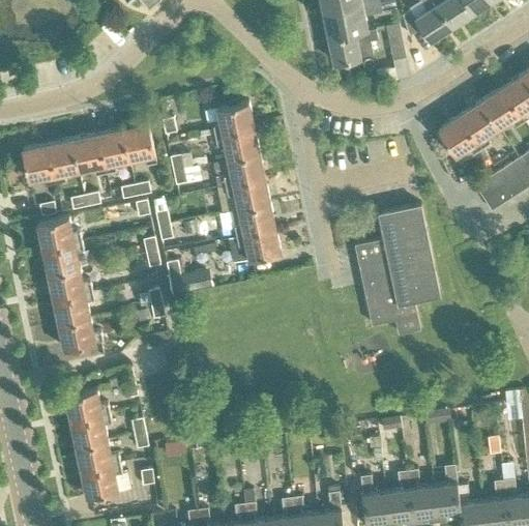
[(319,0),(323,15),(380,2),(379,0),(319,0)]
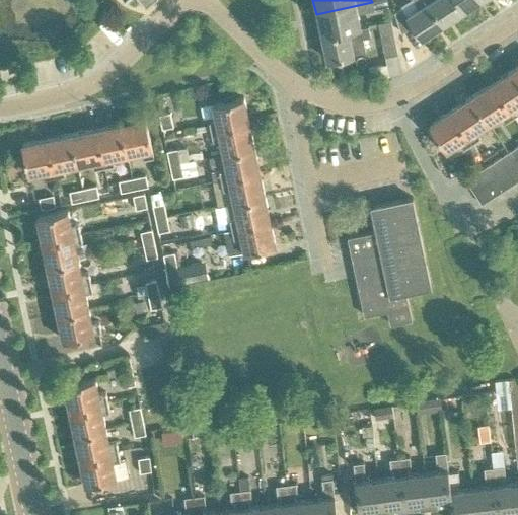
[(442,26),(425,0),(411,0),(418,10),(408,17),(402,10),(394,14),(400,35),(414,27),(422,40),(442,26)]
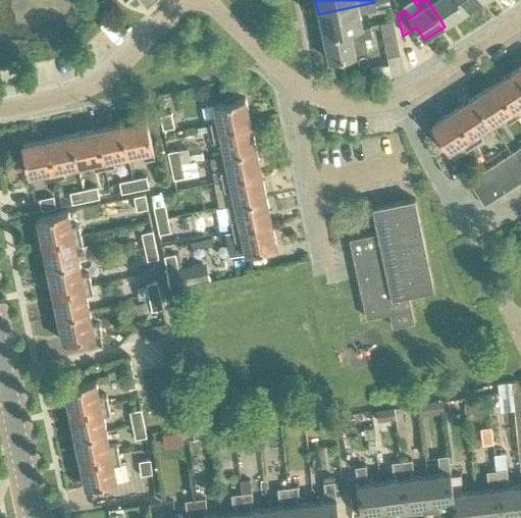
[(427,0),(445,27),(466,13),(457,0),(427,0)]
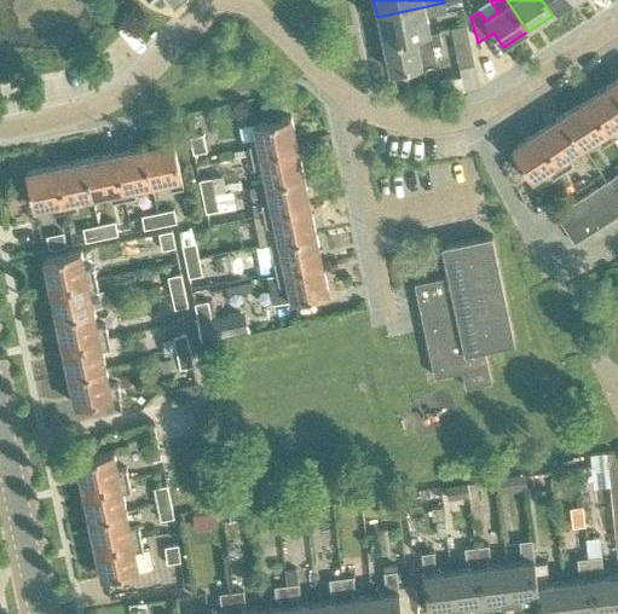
[(542,0),(553,16),(576,0),(542,0)]
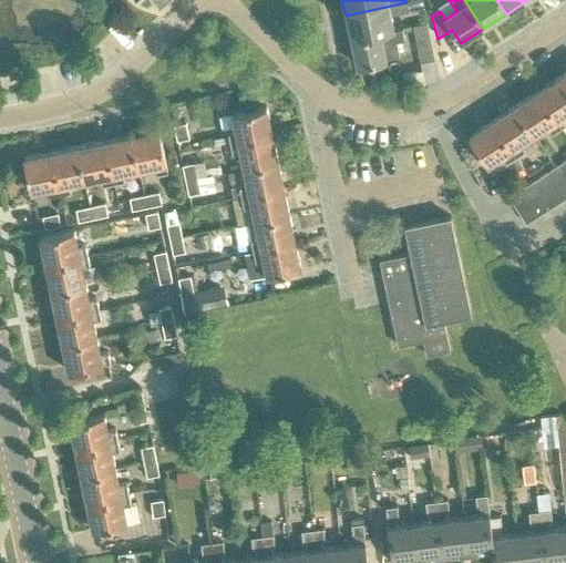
[(346,16),(350,39),(393,30),(390,17),(409,12),(407,2),(346,16)]
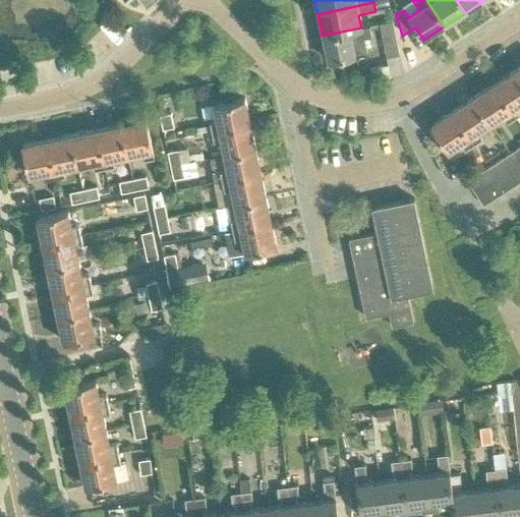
[(379,25),(386,58),(399,56),(392,22),(379,25)]
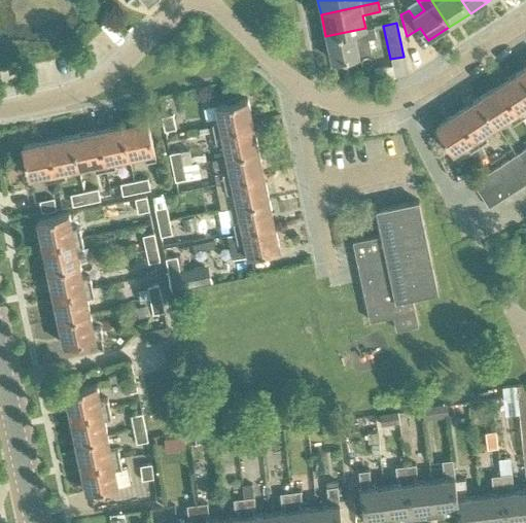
[(365,28),(325,36),(331,63),(371,55),(367,40),(375,38),(373,29),(365,30),(365,28)]
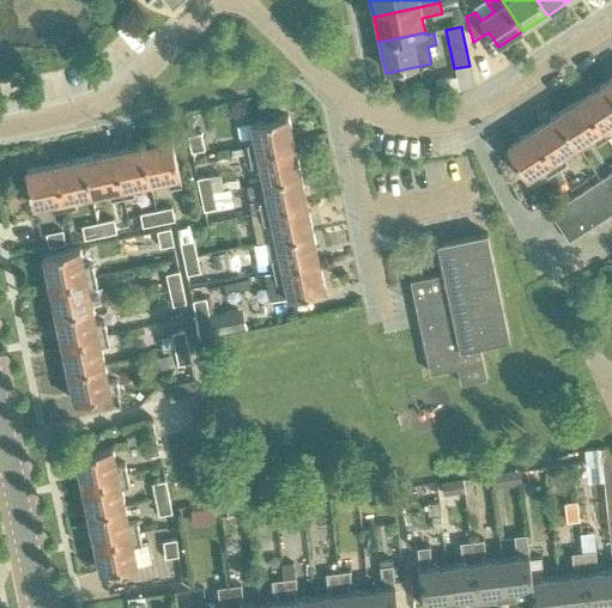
[(611,92),(606,84),(581,99),(606,139),(611,134),(611,125),(611,123),(611,92)]
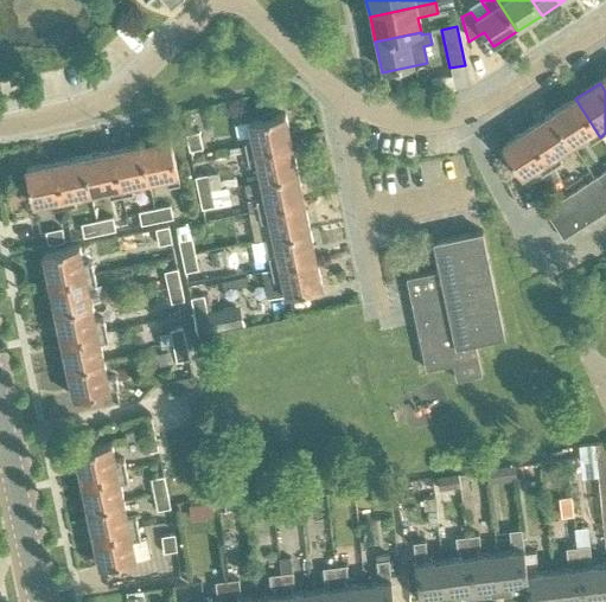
[(575,98),(552,115),(571,146),(586,136),(591,143),(600,138),(575,98)]
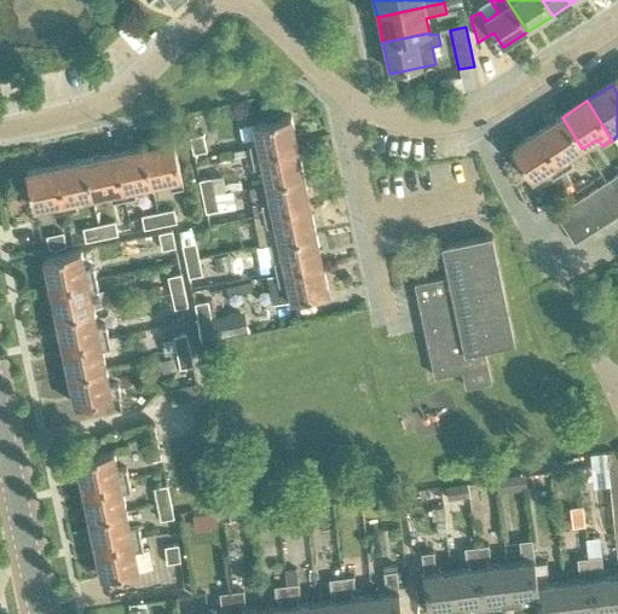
[(562,117),(537,133),(562,173),(572,166),(567,158),(582,149),(562,117)]
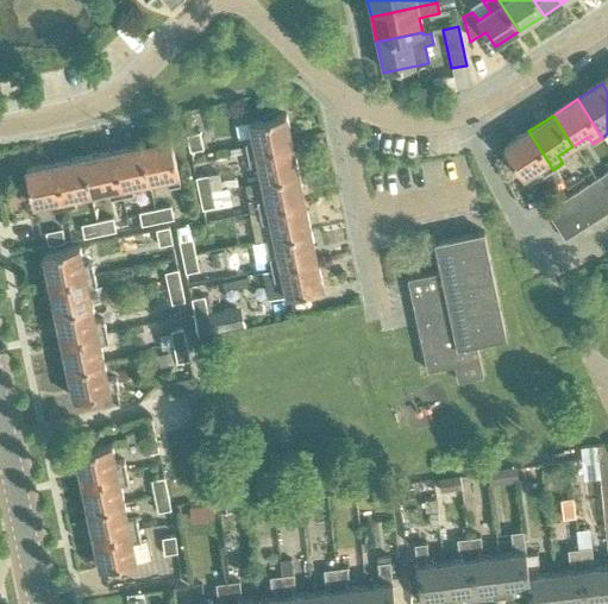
[(245,144),(248,155),(292,146),(286,117),(249,124),(254,142),(245,144)]
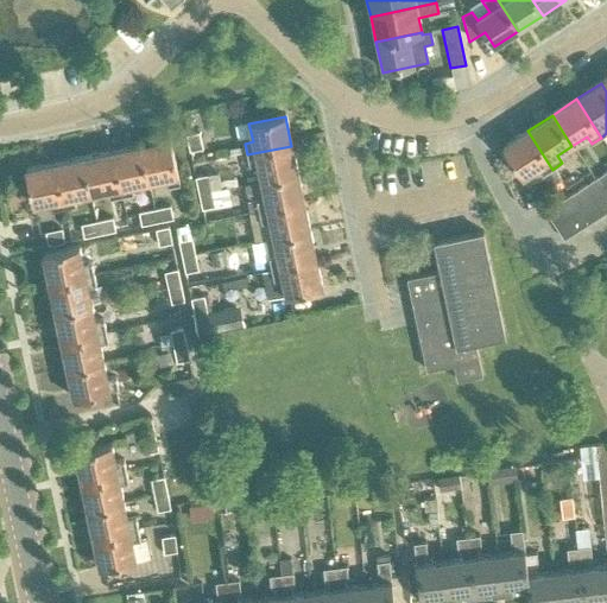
[(552,170),(528,131),(503,147),(522,178),(537,169),(542,176),(552,170)]
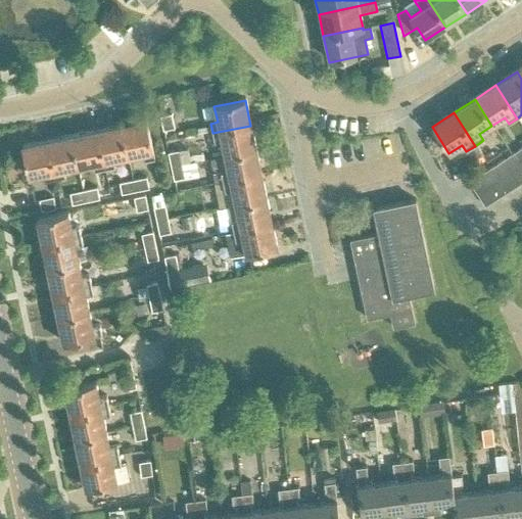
[(174,130),(171,116),(159,119),(161,132),(174,130)]
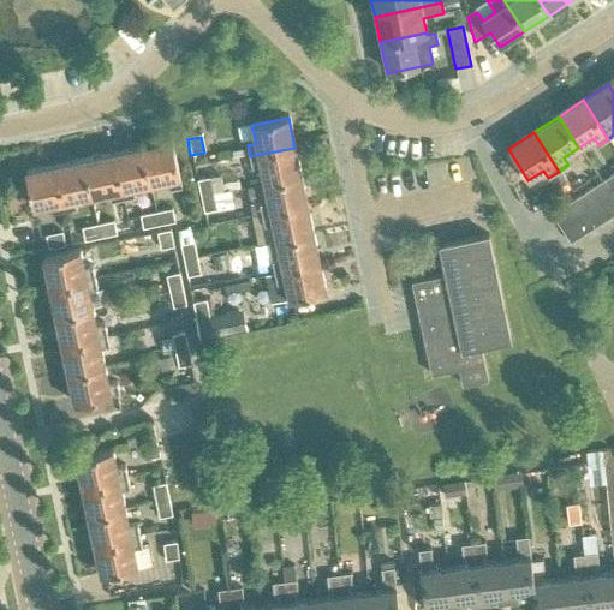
[(172,142),(142,148),(150,185),(167,181),(170,190),(182,187),(172,142)]
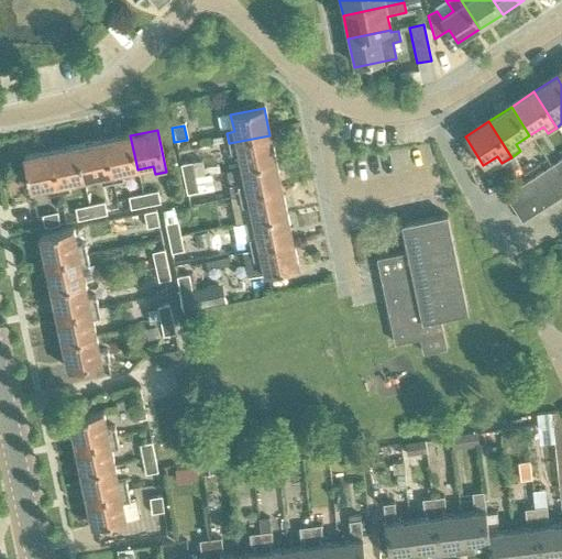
[(130,135),(103,142),(112,183),(123,181),(121,173),(138,170),(130,135)]
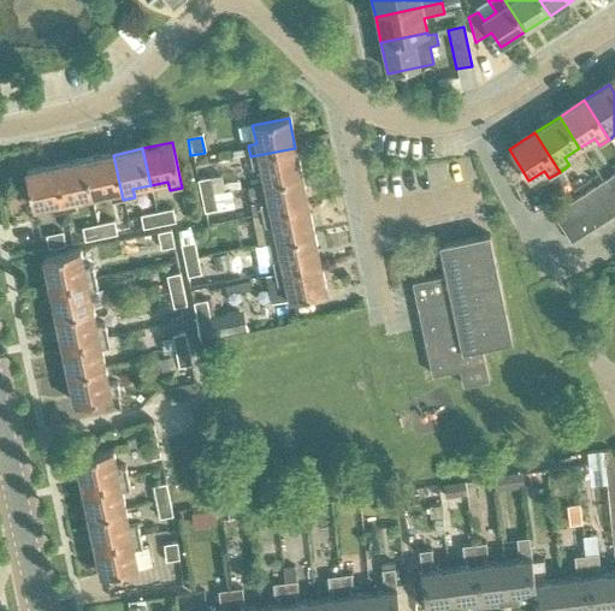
[(261,167),(265,184),(301,177),(295,148),(250,156),(253,168),(261,167)]
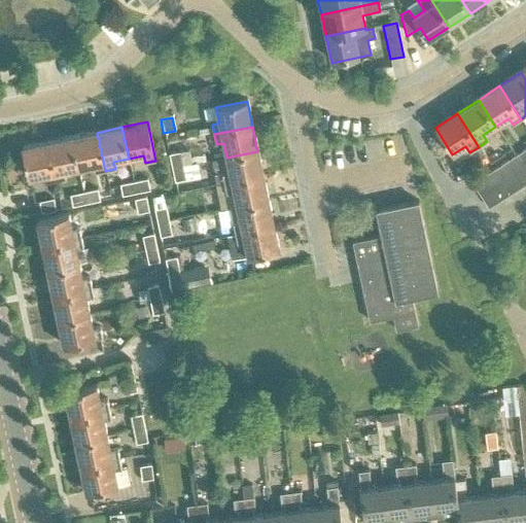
[(97,133),(72,138),(78,169),(94,166),(95,173),(105,171),(97,133)]
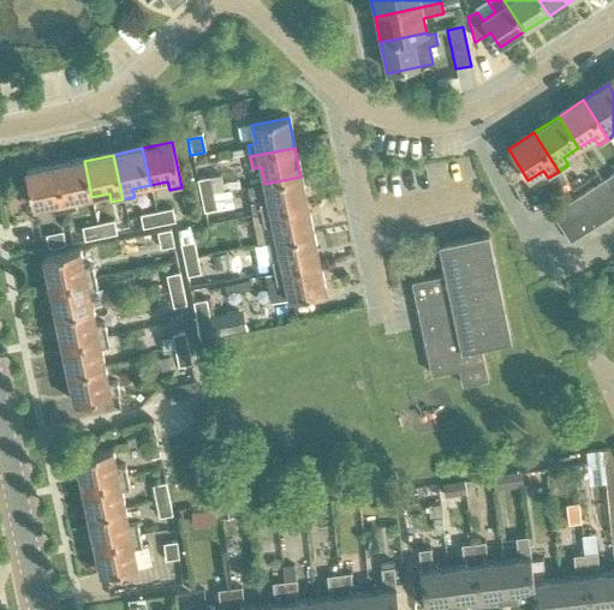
[(84,161),(55,167),(65,211),(76,209),(75,201),(91,197),(84,161)]
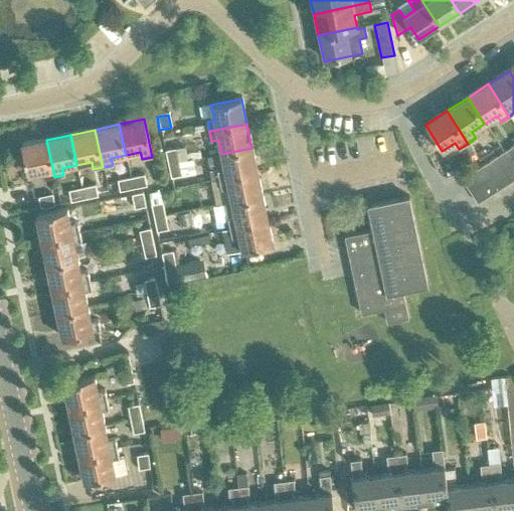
[(54,177),(46,140),(21,145),(27,175),(42,172),(44,179),(54,177)]
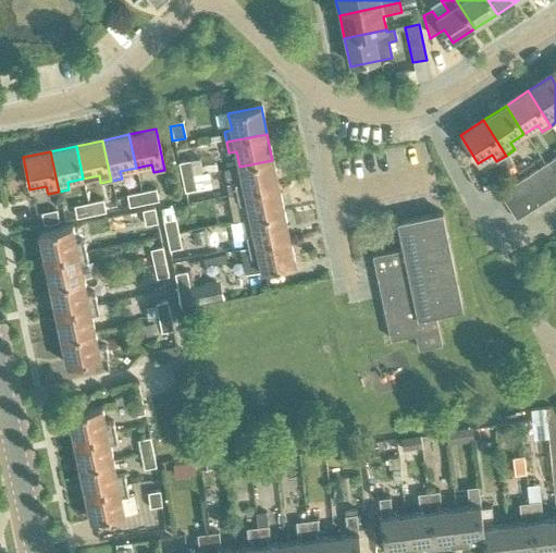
[(555,158),(546,164),(555,179),(555,158)]
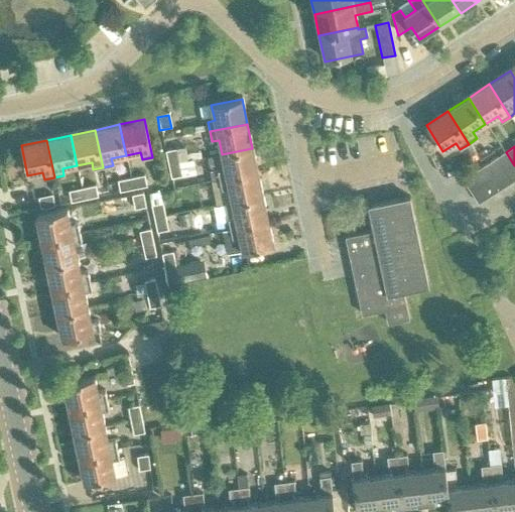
[(218,170),(220,180),(257,172),(252,148),(222,154),(225,169),(218,170)]
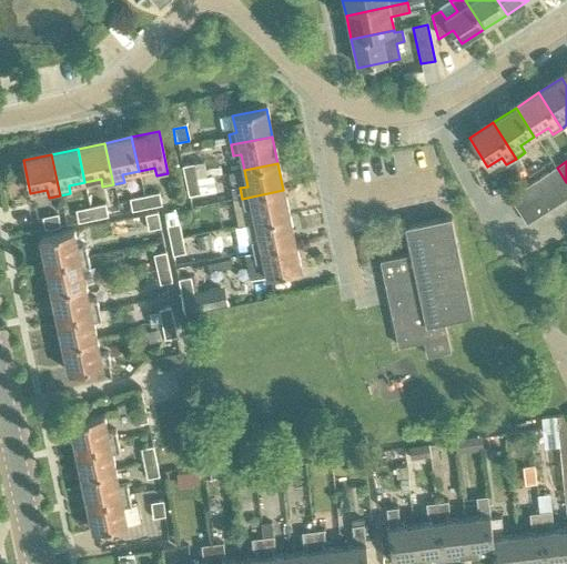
[(181,168),(184,183),(196,180),(194,165),(181,168)]
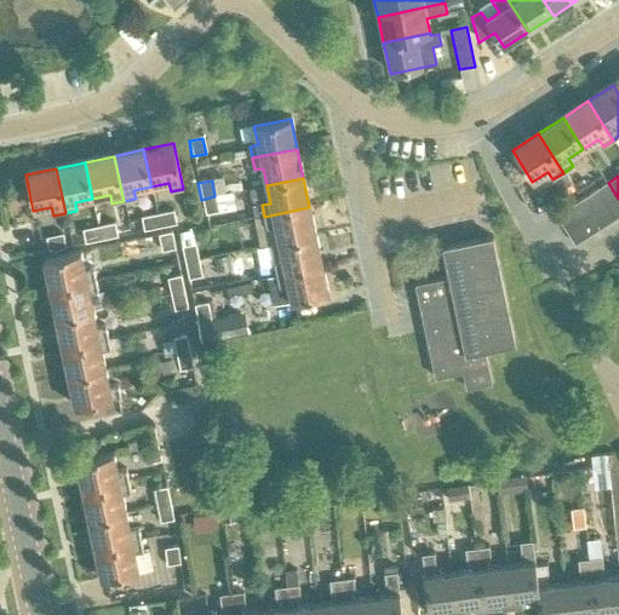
[(618,199),(608,183),(596,191),(615,220),(618,217),(618,199)]
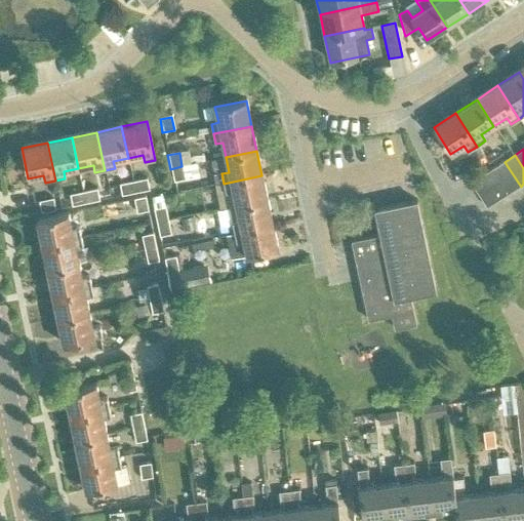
[(505,162),(494,168),(502,181),(510,193),(521,187),(505,162)]
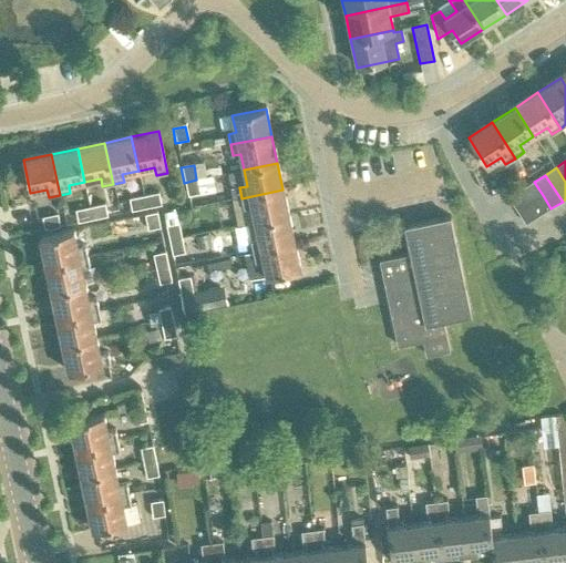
[(196,180),(184,183),(186,197),(199,195),(196,180)]
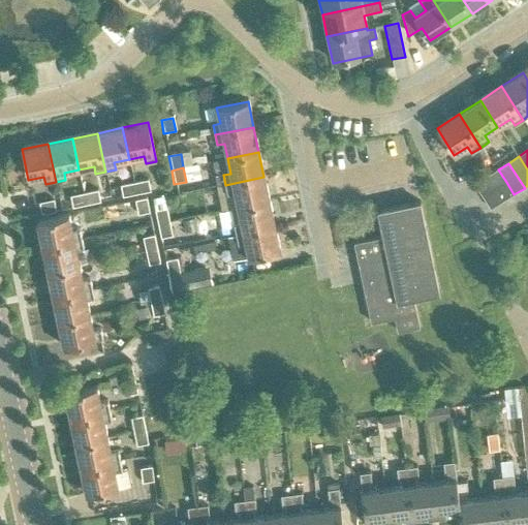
[(474,185),(482,197),(506,182),(498,170),(474,185)]
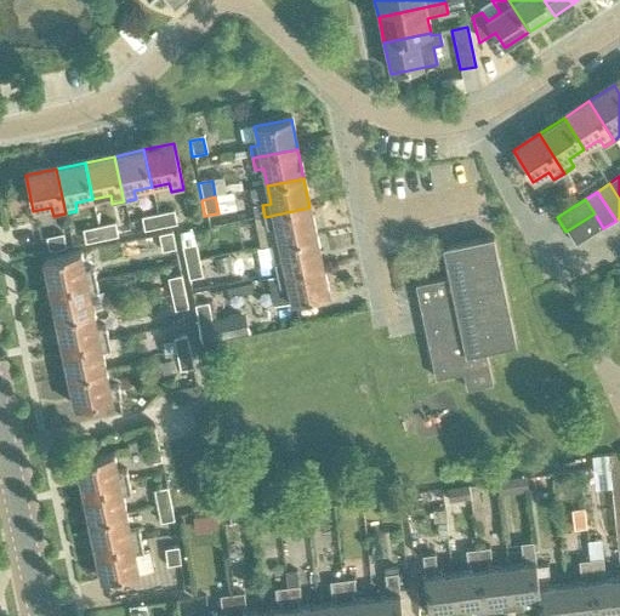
[(276,227),(279,245),(317,237),(310,207),(265,217),(267,229),(276,227)]
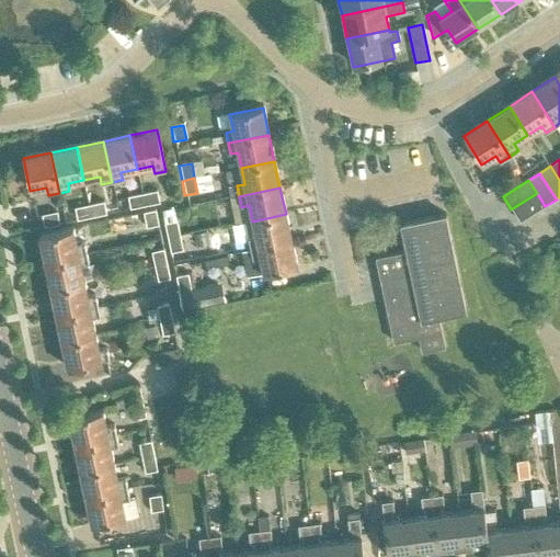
[(156,192),(141,195),(144,207),(158,204),(156,192)]
